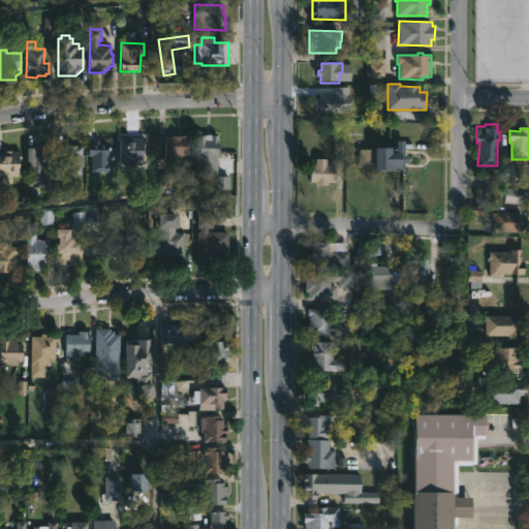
[(212,135),(212,136),(219,136),(219,145),(221,145),(221,158),(214,157),(214,161),(217,161),(217,173),(204,173),(204,158),(197,157),(197,142),(199,142),(199,136),(212,135)]
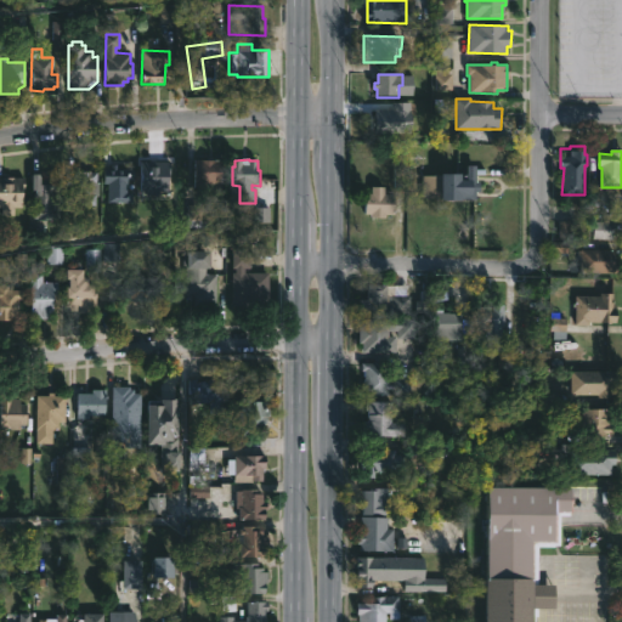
[(224,160),(222,193),(215,192),(215,185),(205,184),(205,188),(194,188),(196,160),(224,160)]
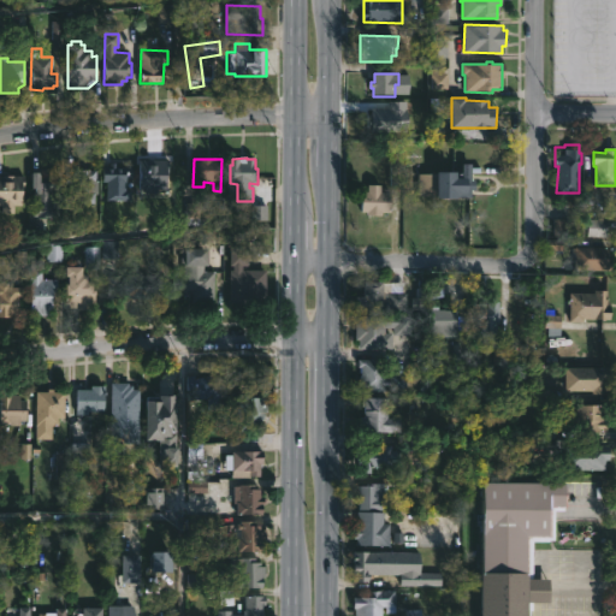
[(166,160),(165,191),(158,190),(158,195),(144,194),(144,190),(137,190),(138,160),(166,160)]
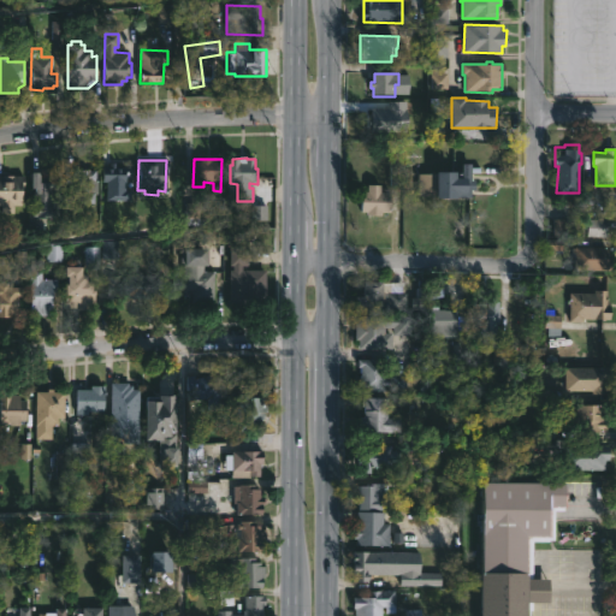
[(117,164),(117,167),(134,167),(132,200),(106,199),(107,183),(104,183),(104,169),(107,169),(108,164),(117,164)]
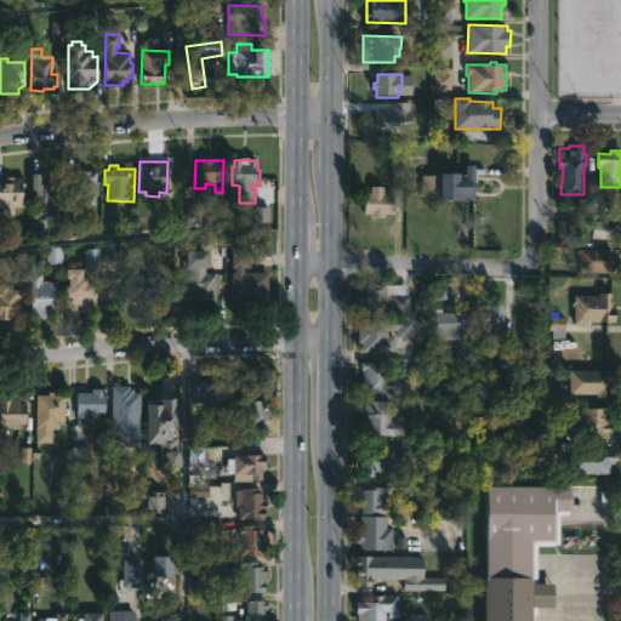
[(478,180),(478,182),(482,182),(482,193),(477,193),(477,200),(465,200),(465,203),(444,203),(444,199),(421,199),(421,176),(442,176),(442,172),(457,172),(457,169),(468,170),(468,166),(478,166),(478,180)]
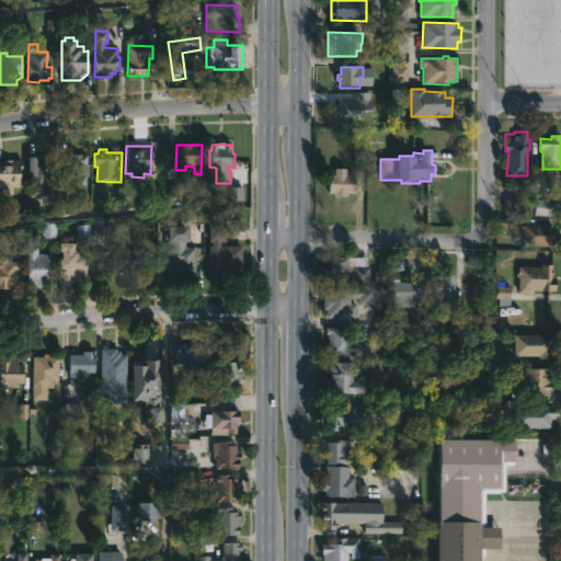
[(88,156),(88,164),(90,164),(90,178),(87,178),(87,186),(64,186),(64,169),(61,169),(61,156),(88,156)]
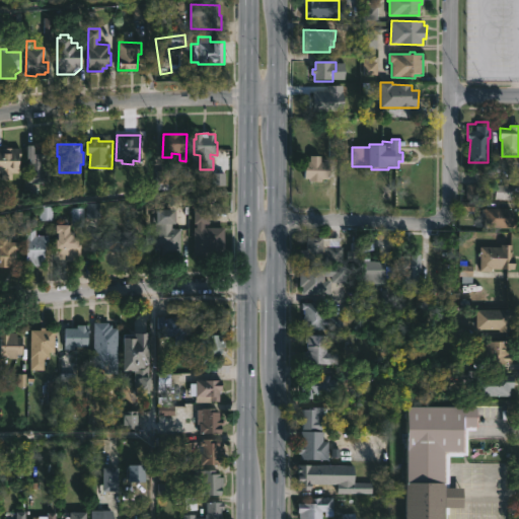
[(46,154),(46,181),(43,181),(43,184),(24,183),(25,145),(33,146),(33,153),(46,154)]
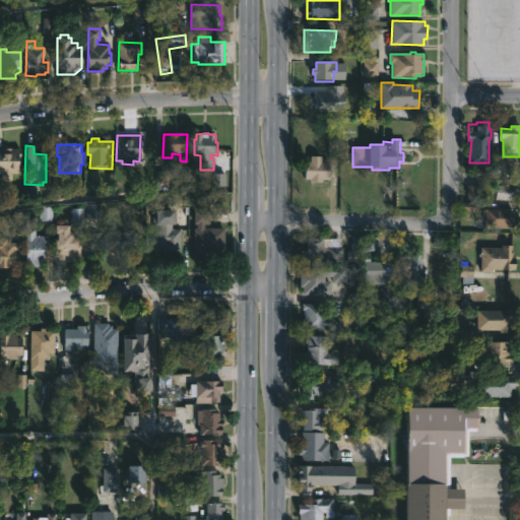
[(11,173),(11,179),(0,179),(0,147),(19,147),(19,173),(11,173)]
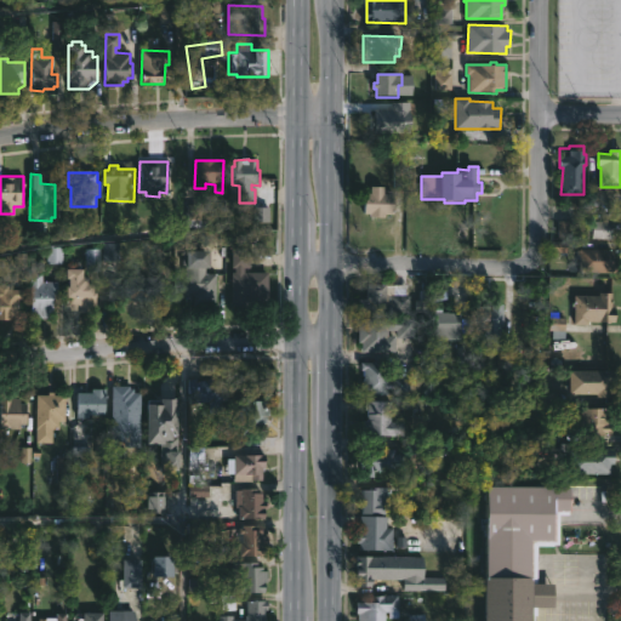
[(385,187),(385,194),(396,194),(396,215),(386,215),(386,218),(371,218),(371,215),(366,215),(366,199),(370,199),(370,193),(372,193),(372,187),(385,187)]
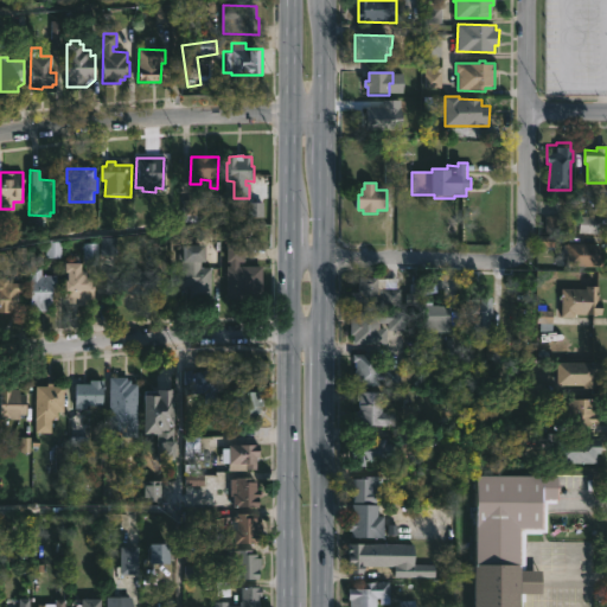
[(574,234),(547,232),(548,215),(574,215),(574,234)]
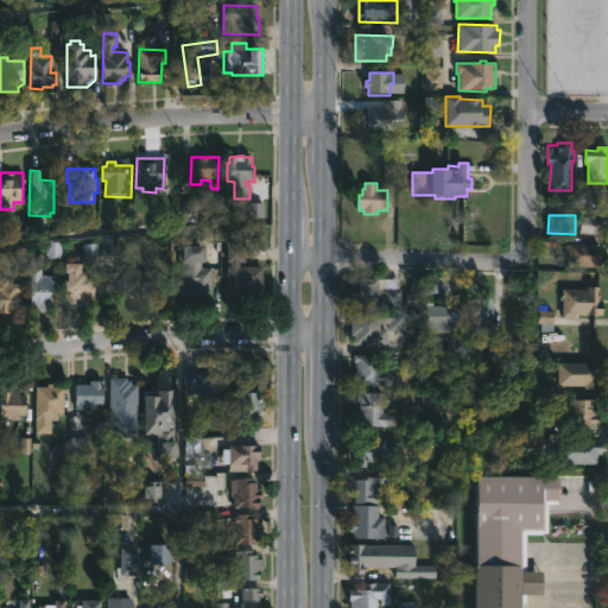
[(600,217),(581,217),(581,235),(600,235),(600,217)]
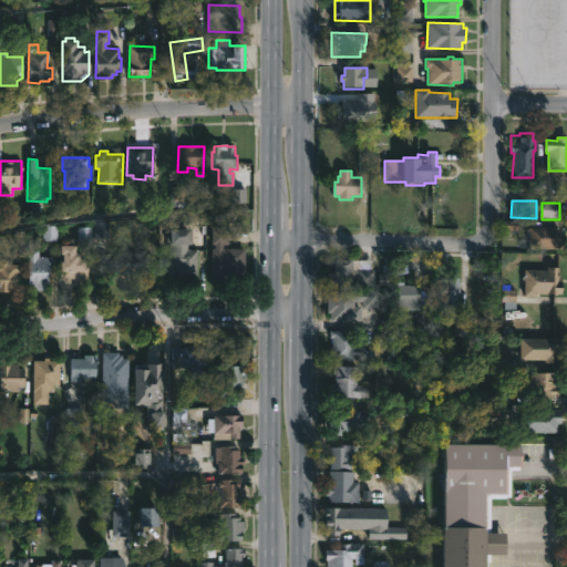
[(109,222),(107,251),(93,251),(93,222),(109,222)]
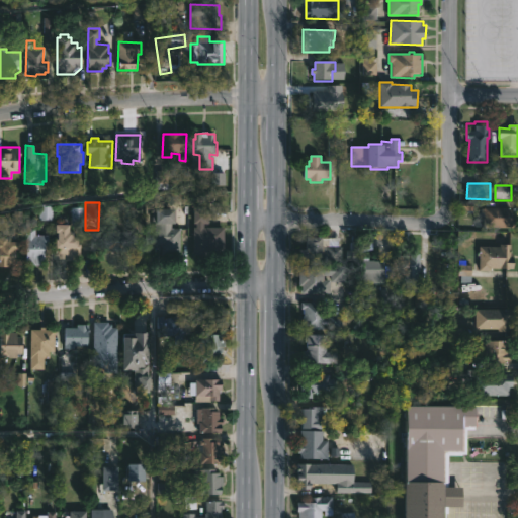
[(514,206),(514,214),(517,214),(517,227),(485,227),(485,211),(482,211),(482,206),(514,206)]
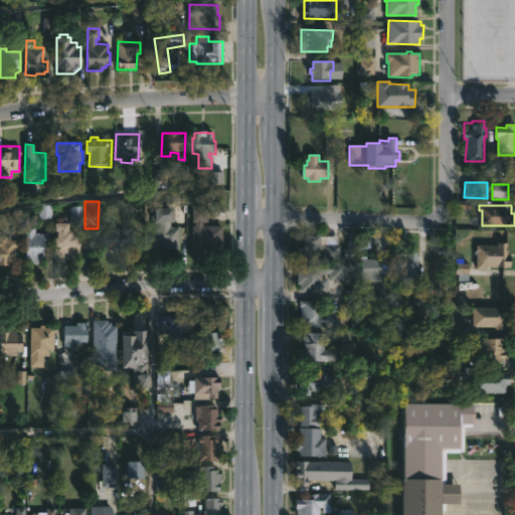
[(206,219),(206,222),(202,222),(202,226),(221,226),(221,253),(191,253),(192,225),(194,225),(194,222),(192,222),(192,208),(206,208),(206,219)]
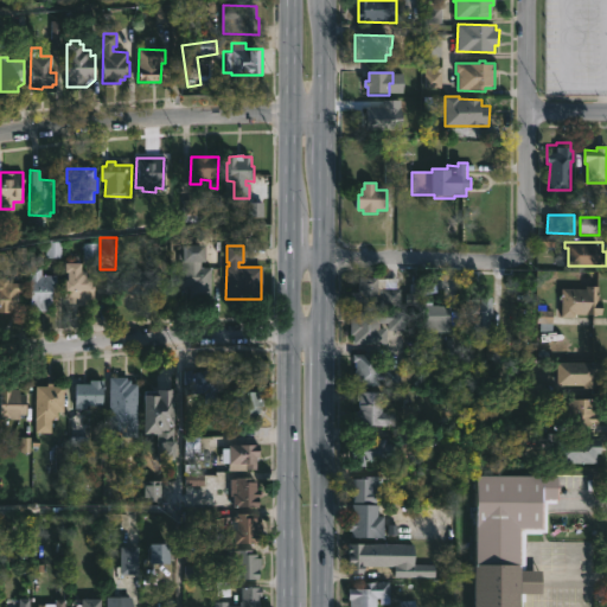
[(211,268),(211,302),(187,302),(187,285),(180,285),(180,262),(183,262),(183,247),(205,247),(205,262),(200,263),(200,267),(211,268)]
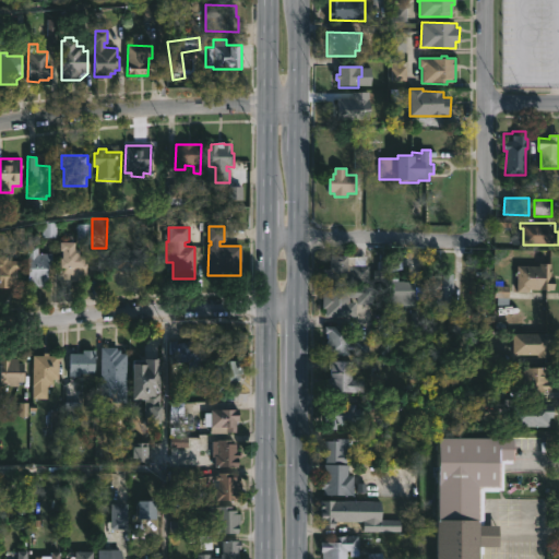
[(74,240),(74,248),(80,248),(79,257),(84,257),(84,262),(86,262),(86,275),(81,275),(81,280),(71,280),(71,276),(69,275),(62,275),(62,249),(60,249),(60,240),(74,240)]
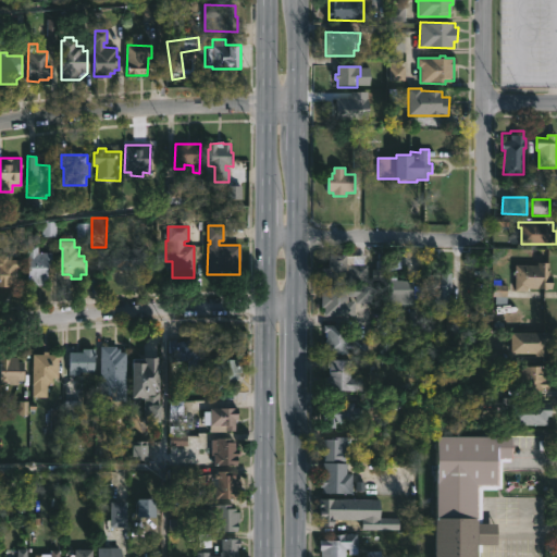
[(37,244),(37,252),(50,252),(50,265),(48,265),(48,284),(25,284),(26,277),(27,277),(27,255),(25,255),(26,244),(37,244)]
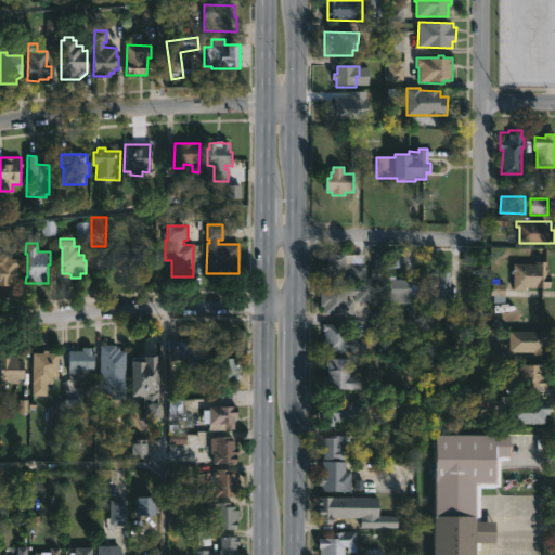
[(133,266),(133,268),(107,266),(107,268),(98,268),(98,249),(111,249),(111,247),(149,247),(149,267),(133,266)]
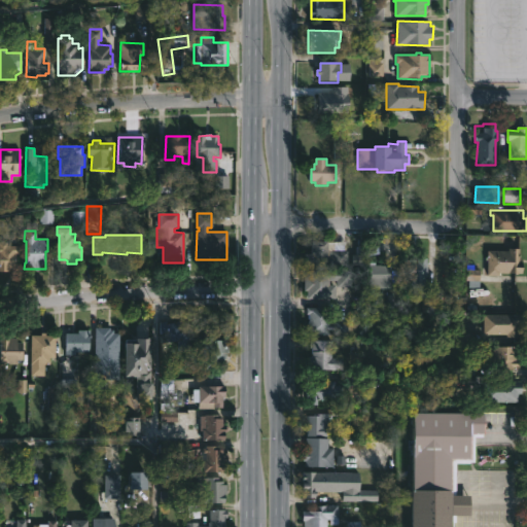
[(328,239),(328,255),(332,255),(332,249),(348,249),(348,266),(312,266),(313,239),(328,239)]
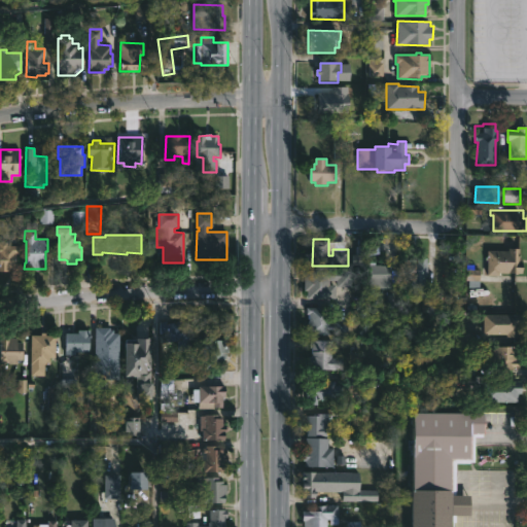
[(0,242),(6,242),(6,246),(18,246),(18,255),(15,255),(15,268),(6,268),(6,272),(0,272),(0,242)]
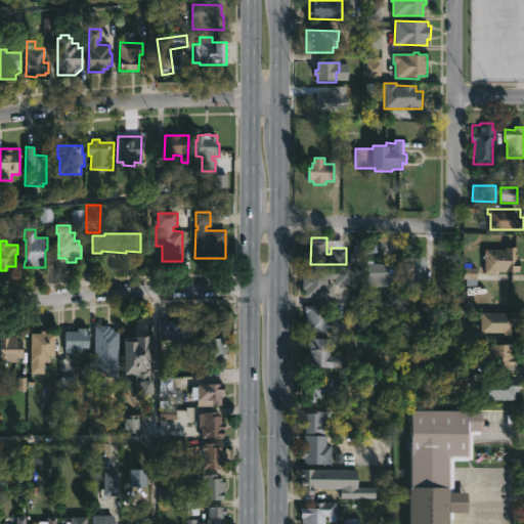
[(518,246),(518,257),(521,257),(521,270),(497,270),(497,272),(485,272),(485,248),(510,249),(510,245),(518,246)]
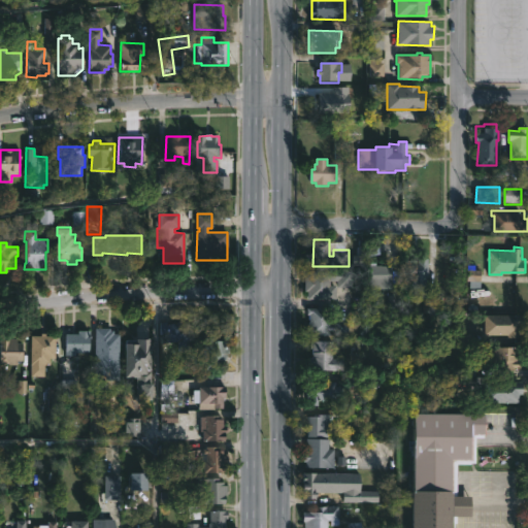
[(427,268),(427,290),(409,290),(409,276),(406,276),(406,260),(420,260),(420,256),(429,256),(429,268),(427,268)]
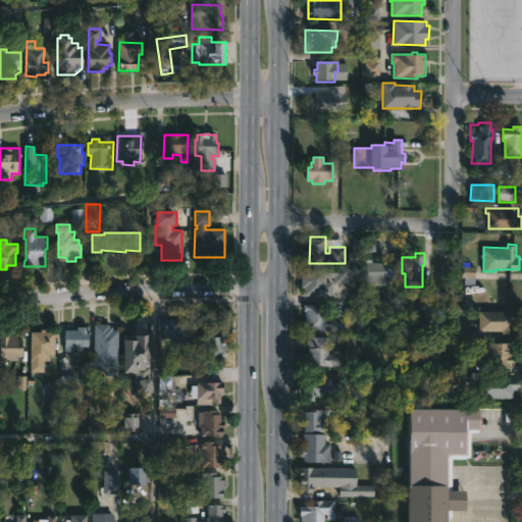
[(369,258),(371,259),(371,261),(387,262),(387,284),(366,284),(366,258),(369,258)]
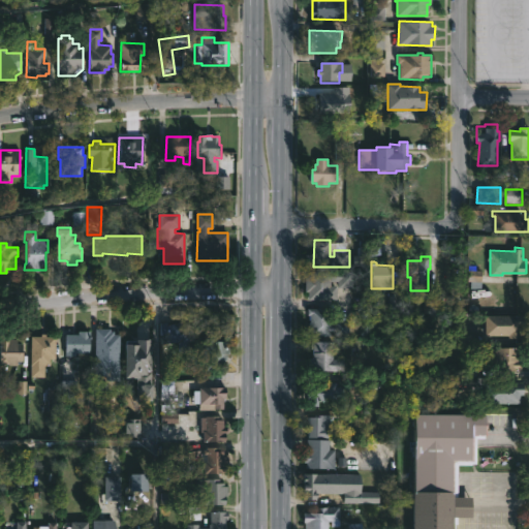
[(352,271),(352,287),(338,287),(338,280),(331,280),(330,285),(337,285),(336,299),(307,299),(307,291),(305,291),(305,276),(308,276),(308,271),(352,271)]
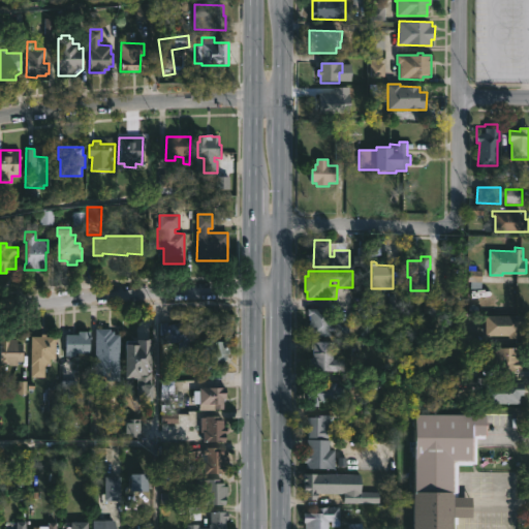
[(325,306),(331,307),(330,323),(333,323),(335,320),(349,320),(348,335),(334,335),(334,330),(330,330),(330,336),(305,335),(305,324),(310,324),(310,314),(307,314),(307,307),(325,306)]
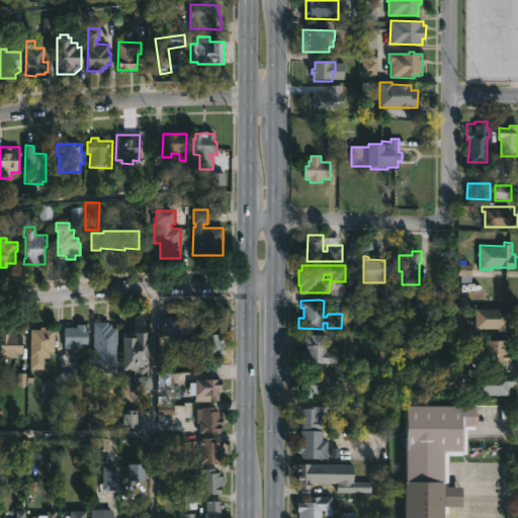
[(510,319),(510,330),(498,330),(498,327),(476,327),(476,307),(515,308),(515,319),(510,319)]
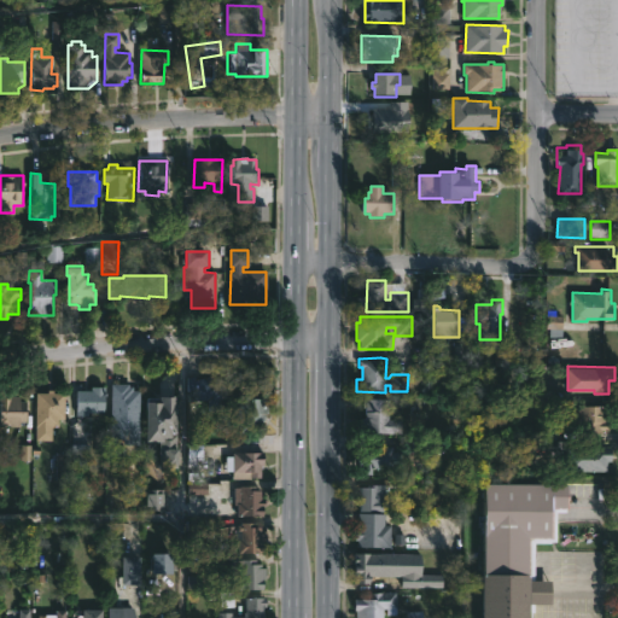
[(196,377),(196,379),(210,379),(210,401),(187,402),(187,377),(196,377)]
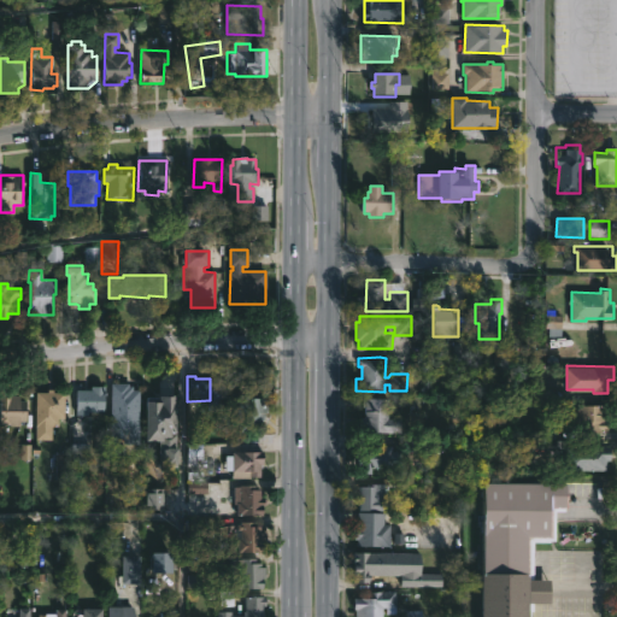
[(129,383),(129,386),(134,387),(134,391),(137,391),(137,419),(133,419),(133,424),(117,424),(117,419),(112,419),(112,383),(129,383)]
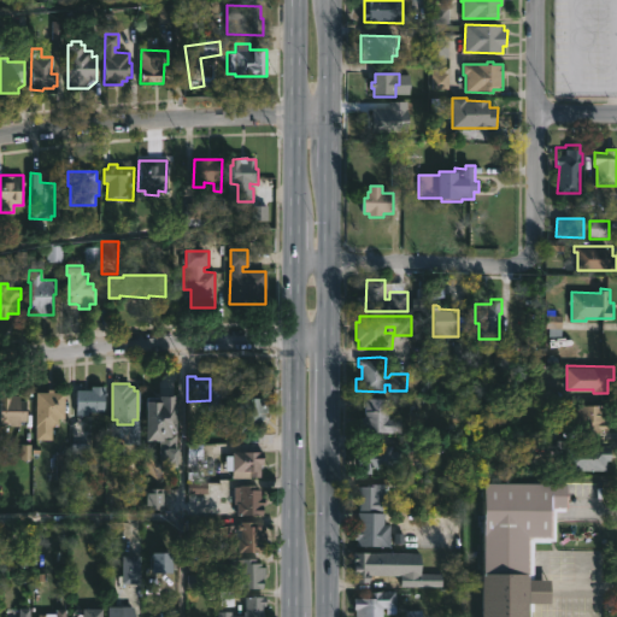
[(87,413),(77,413),(77,388),(90,388),(90,385),(105,386),(104,411),(87,411),(87,413)]
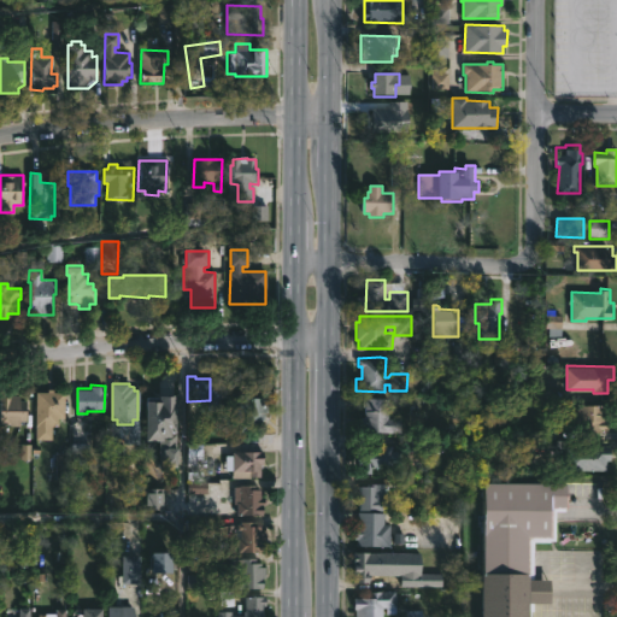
[(53,391),(53,393),(65,393),(64,419),(58,419),(58,425),(52,425),(52,441),(35,441),(36,392),(47,393),(47,389),(53,391)]
